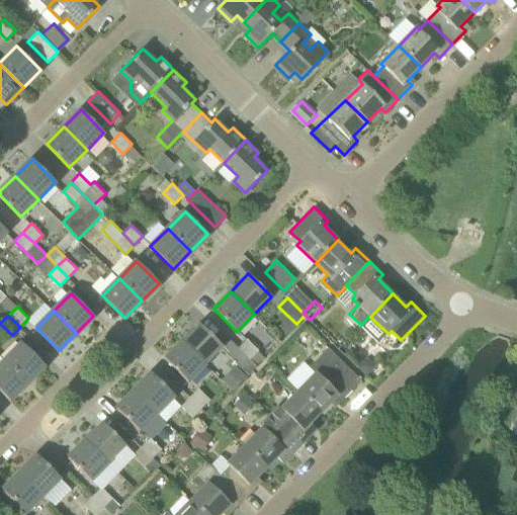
[(182,340),(205,363),(223,346),(199,323),(182,340)]
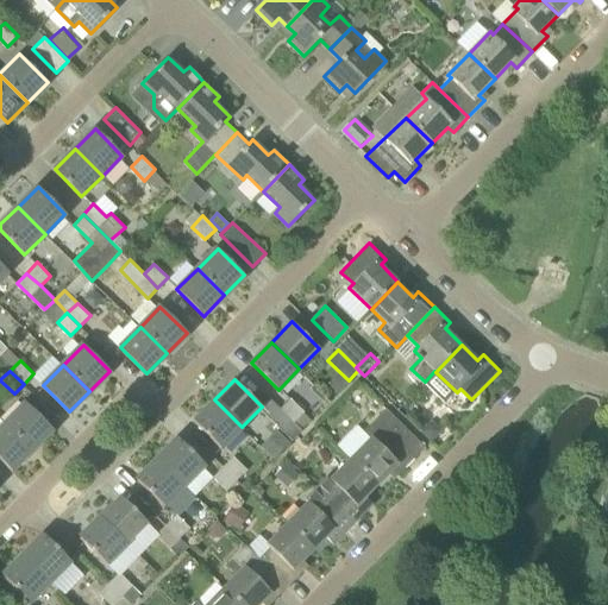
[(281,408),(294,421),(304,411),(305,411),(290,397),(281,408)]
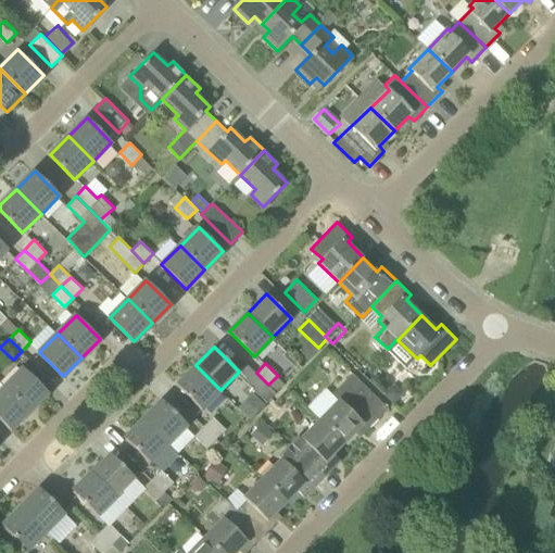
[(196,365),(177,385),(202,410),(221,390),(196,365)]
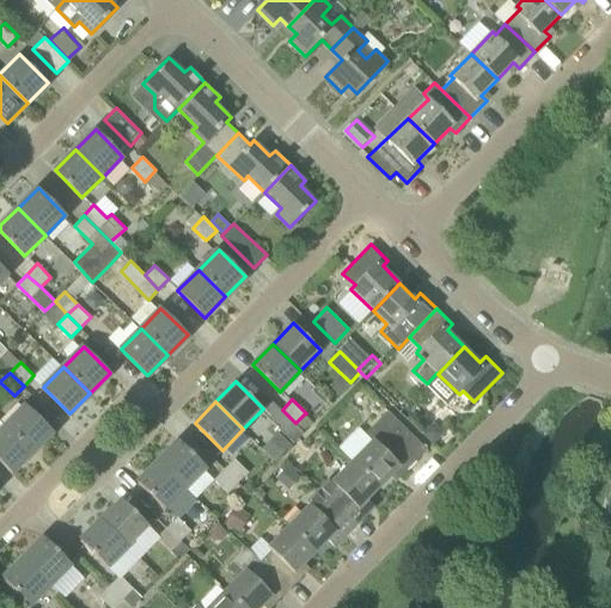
[(6,425),(32,452),(53,431),(26,404),(6,425)]
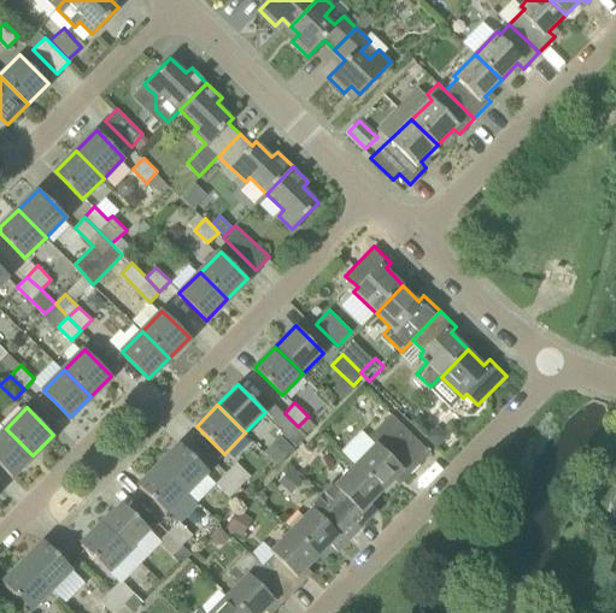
[(285,413),(274,423),(287,437),(298,426),(285,413)]
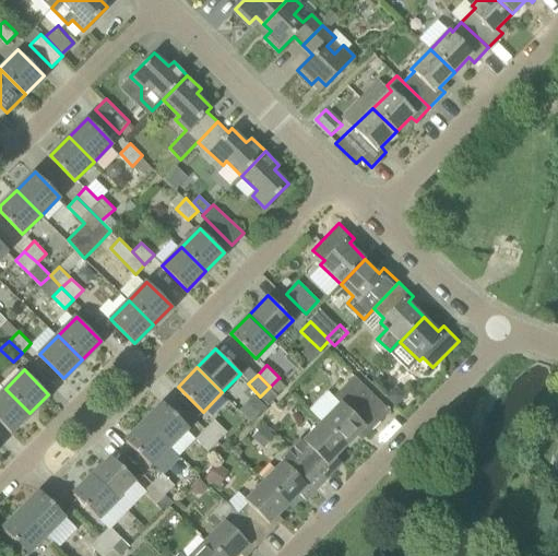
[(340,403),(322,421),(346,445),(361,429),(366,435),(390,410),(375,394),(354,375),(333,395),(340,403)]
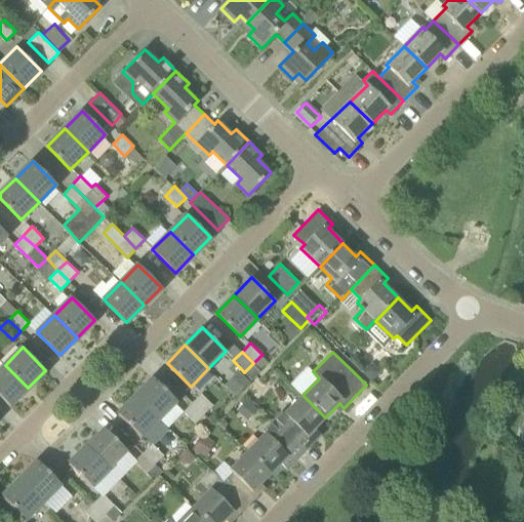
[(363,371),(372,379),(381,370),(371,361),(363,371)]
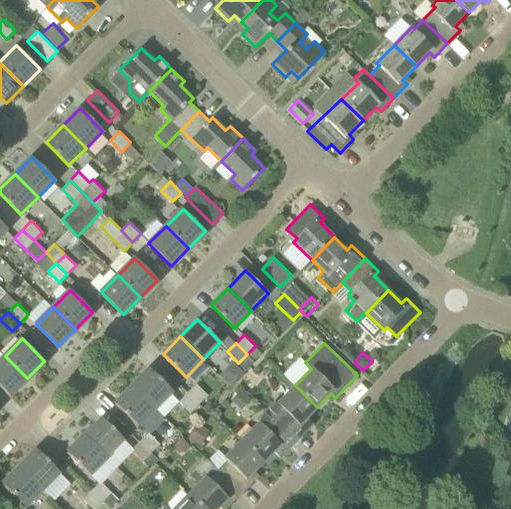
[(27,378),(5,356),(0,360),(0,385),(10,395),(27,378)]
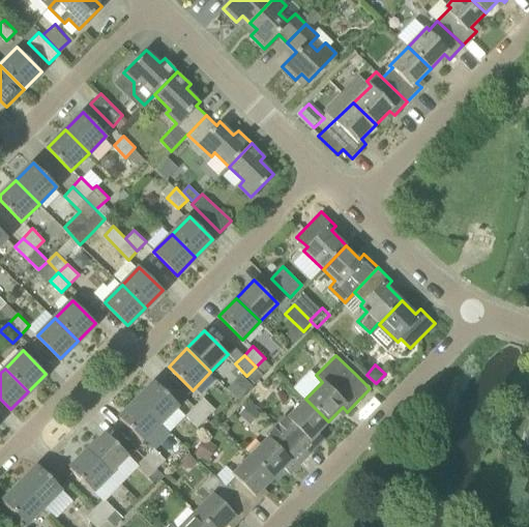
[(154,381),(137,399),(160,422),(178,405),(154,381)]
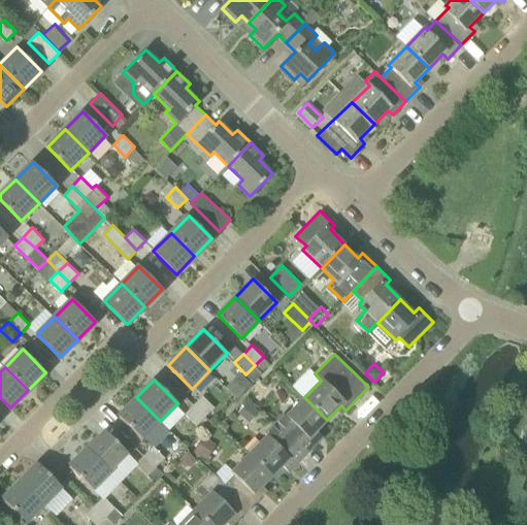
[(202,395),(194,404),(205,416),(215,406),(202,395)]
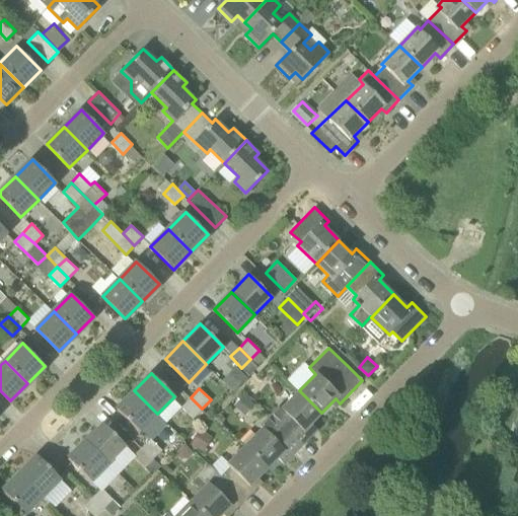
[(157,414),(134,390),(117,409),(140,431),(157,414)]
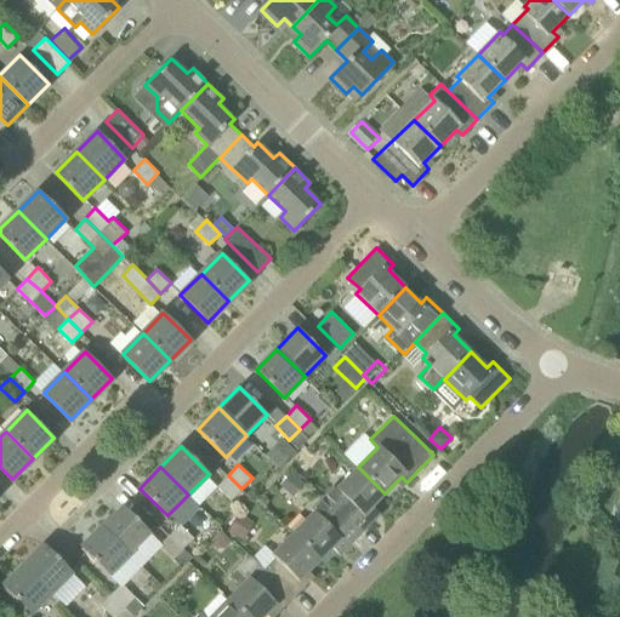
[(385,493),(358,467),(337,487),(334,485),(322,497),(358,532),(374,515),(369,510),(385,493)]
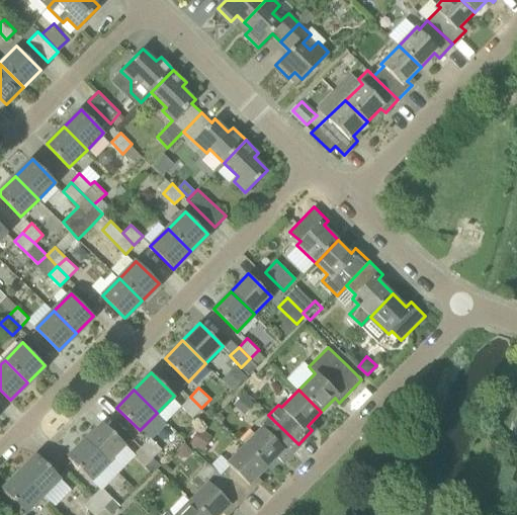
[(234,403),(245,414),(255,403),(244,392),(234,403)]
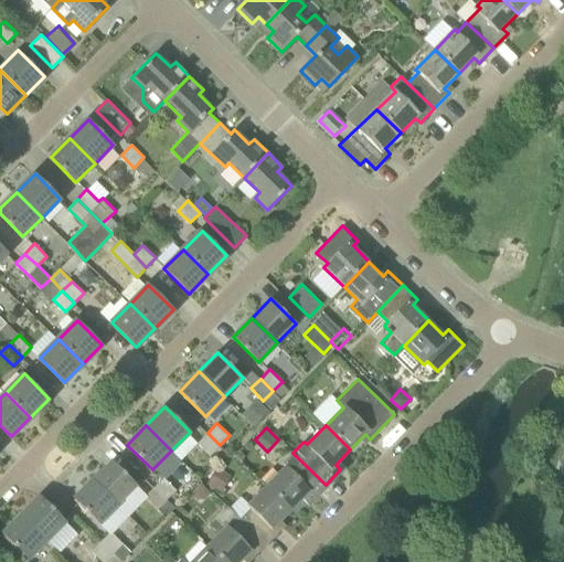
[(208,433),(198,442),(210,455),(220,445),(208,433)]
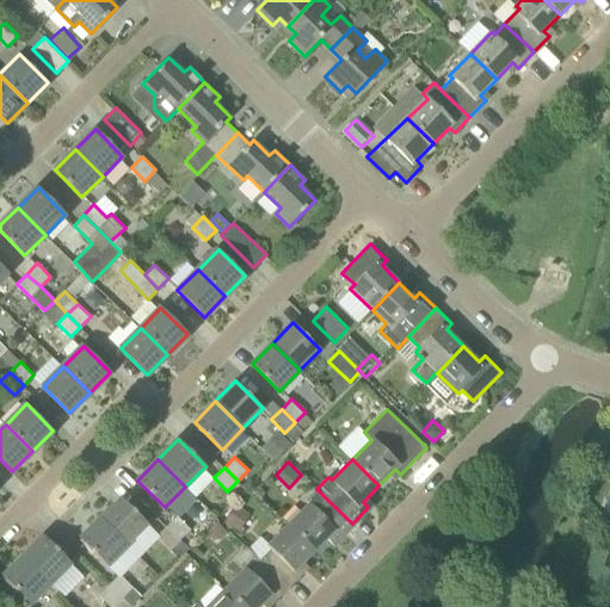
[(309,502),(288,525),(315,551),(332,534),(337,539),(352,524),(316,489),(306,500),(309,502)]
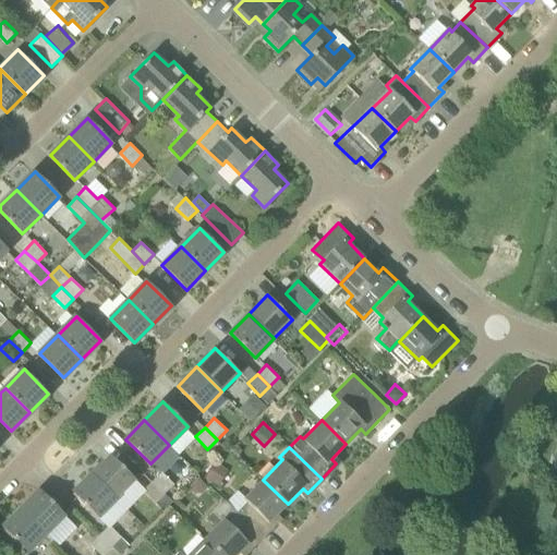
[(110,455),(92,473),(117,498),(134,480),(110,455)]
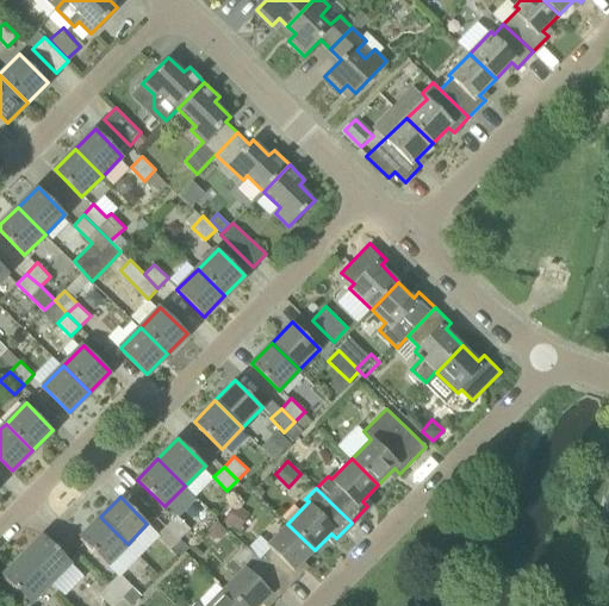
[(176,514),(167,524),(180,538),(191,528),(176,514)]
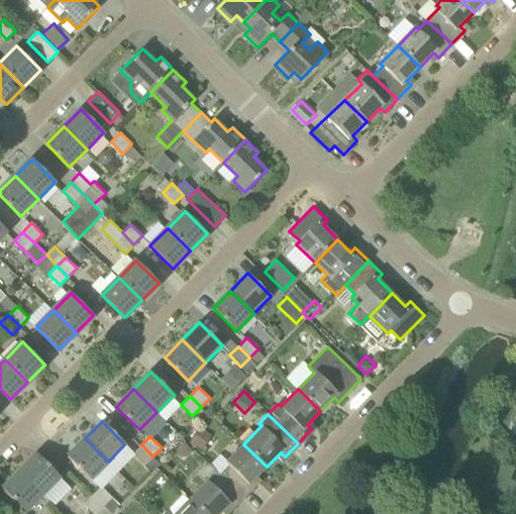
[(90,480),(108,461),(85,438),(68,455),(90,480)]
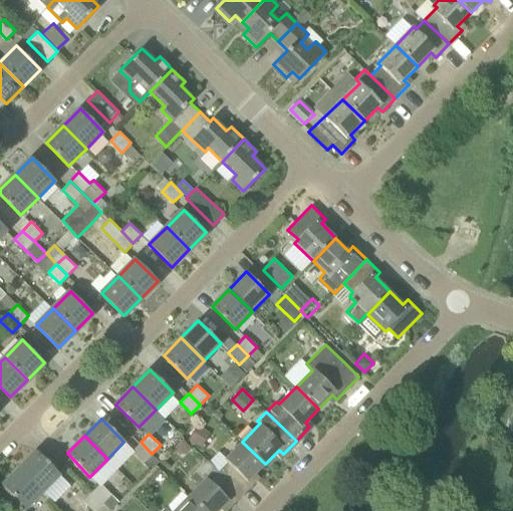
[(174,448),(180,454),(187,454),(193,449),(183,439),(174,448)]
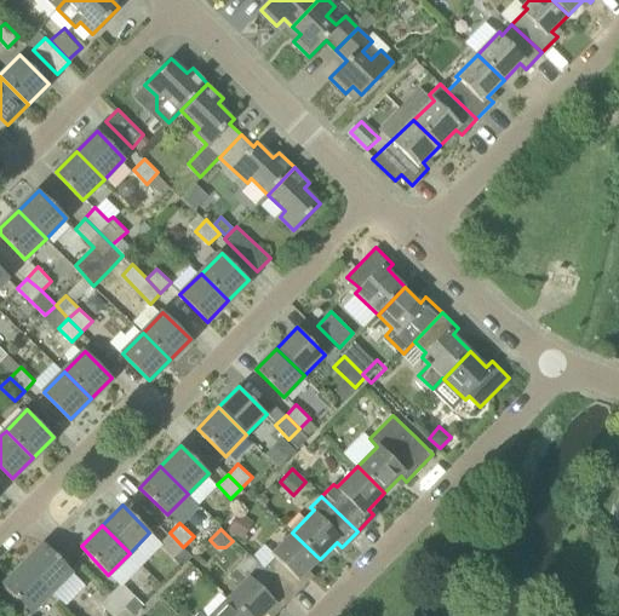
[(170,533),(159,543),(173,557),(183,547),(170,533)]
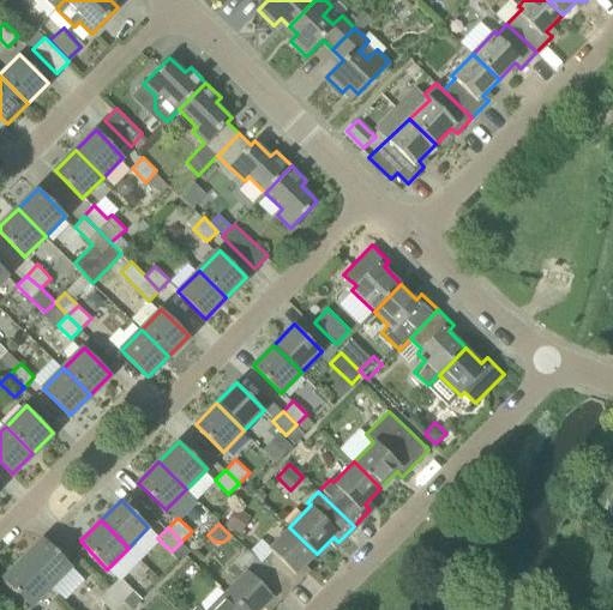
[(317,554),(289,527),(269,548),(272,550),(262,562),(290,591),(306,575),(300,569),(317,554)]
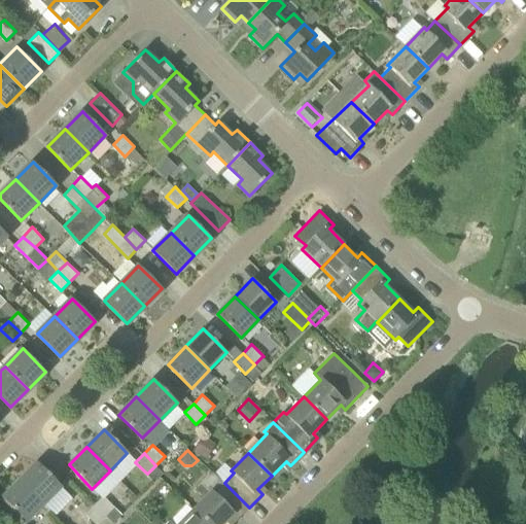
[(61,485),(37,462),(20,480),(43,502),(61,485)]
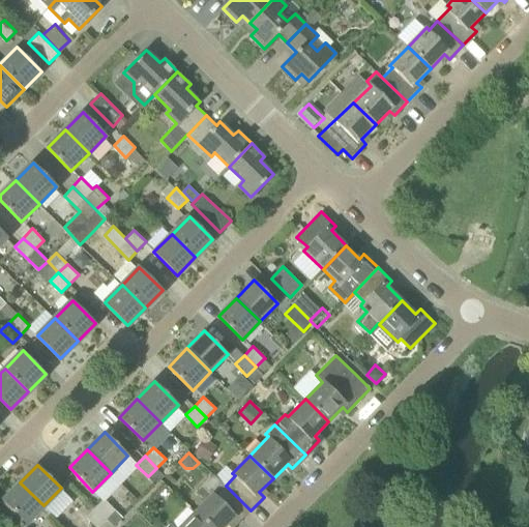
[(205,500),(195,511),(210,526),(225,526),(233,520),(237,524),(251,510),(226,486),(213,474),(197,491),(205,500)]
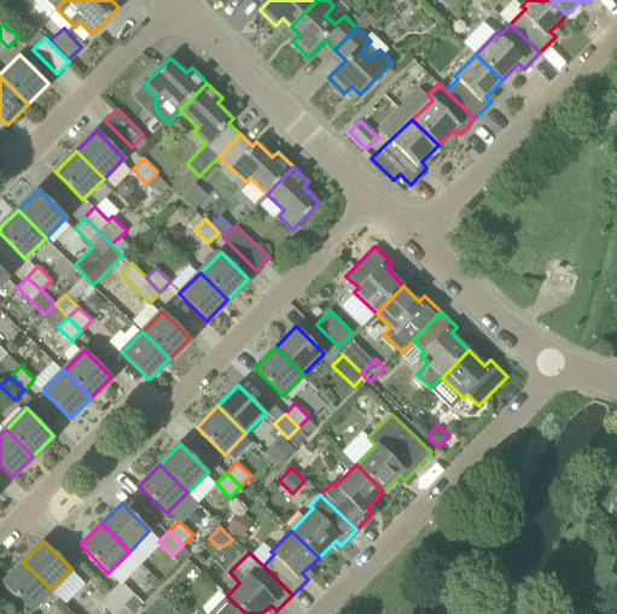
[(23,562),(3,583),(29,610),(51,589),(23,562)]
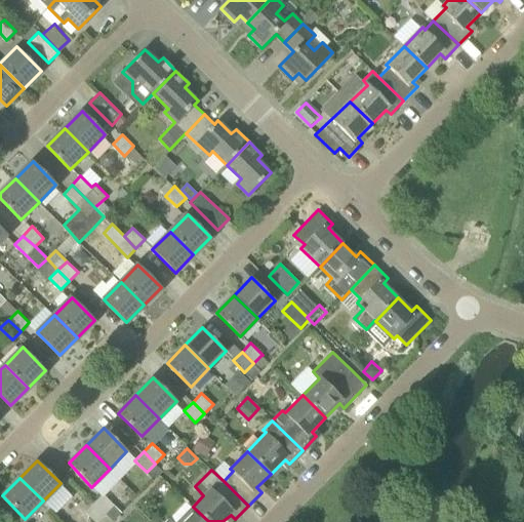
[(93,502),(113,521),(122,513),(103,492),(93,502)]
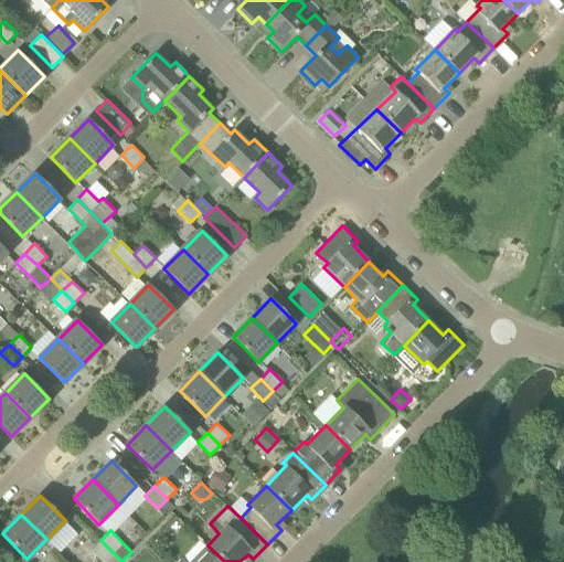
[(100,540),(92,550),(103,561),(120,561),(121,561),(100,540)]
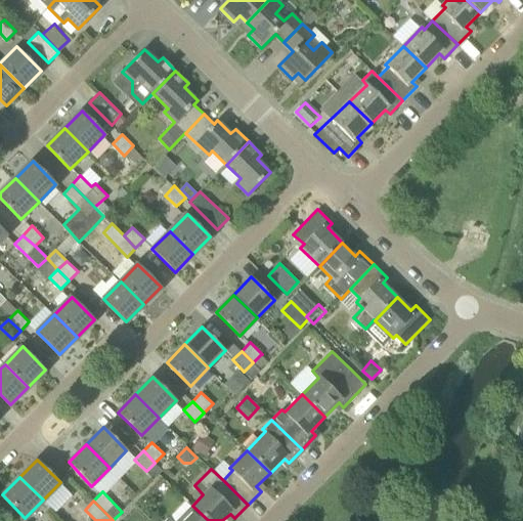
[(208,520),(192,506),(176,520),(173,520),(169,517),(165,520),(208,520)]
